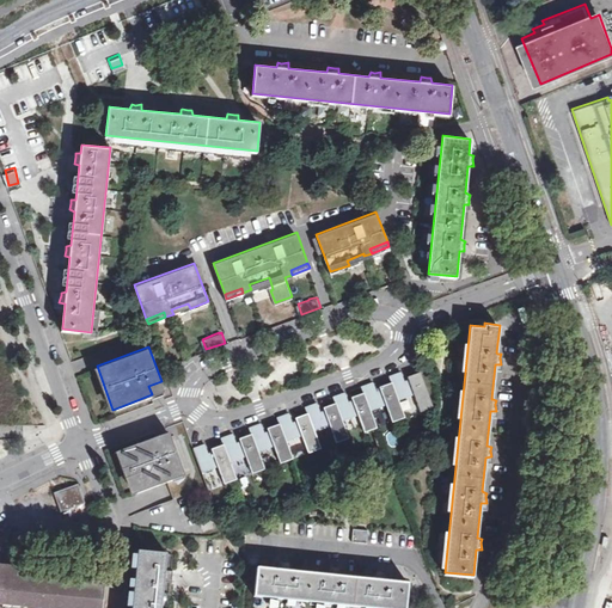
[(402,370),(390,374),(392,380),(399,398),(415,392),(421,410),(434,405),(421,369),(408,374),(410,379),(405,380),(402,370)]
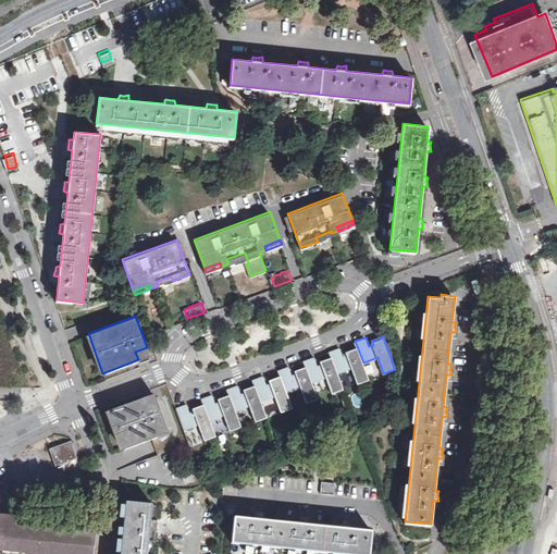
[(341,346),(330,351),(332,356),(337,372),(351,367),(358,382),(369,379),(363,362),(357,346),(346,351),(347,354),(344,356),(341,346)]
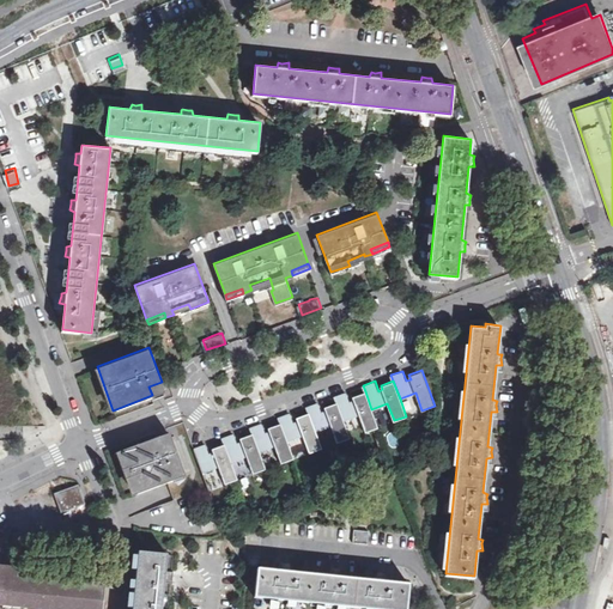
[(162,382),(149,387),(152,395),(164,391),(162,382)]
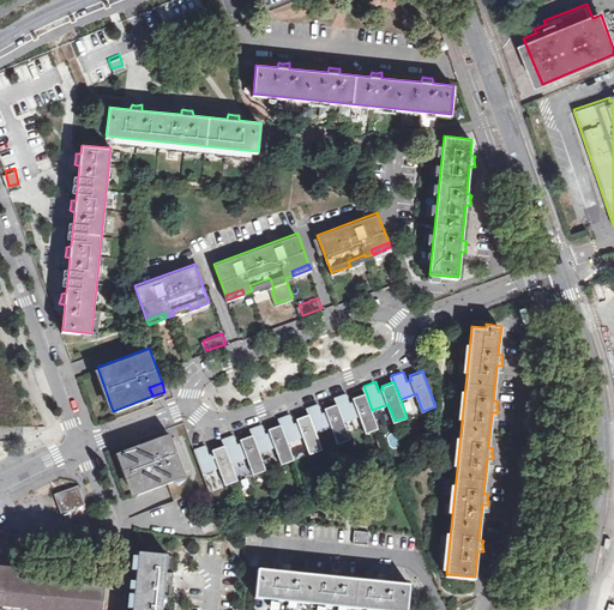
[(347,392),(335,397),(337,403),(344,420),(360,414),(366,432),(378,427),(372,410),(366,392),(354,397),(355,400),(350,402),(347,392)]
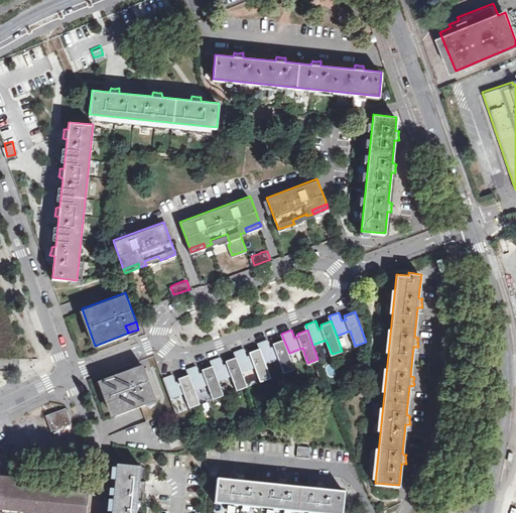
[(268,339),(258,342),(260,347),(265,362),(278,357),(284,372),(294,368),(289,353),(283,339),(273,342),(274,346),(271,347),(268,339)]
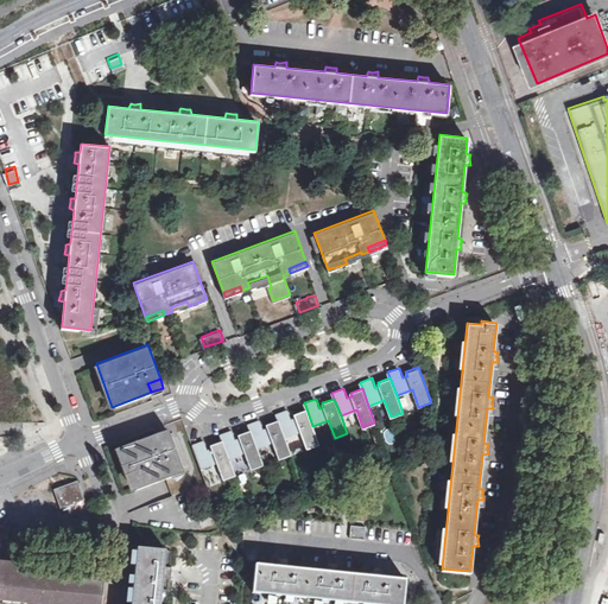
[(557,400),(546,400),(546,412),(557,412),(557,400)]
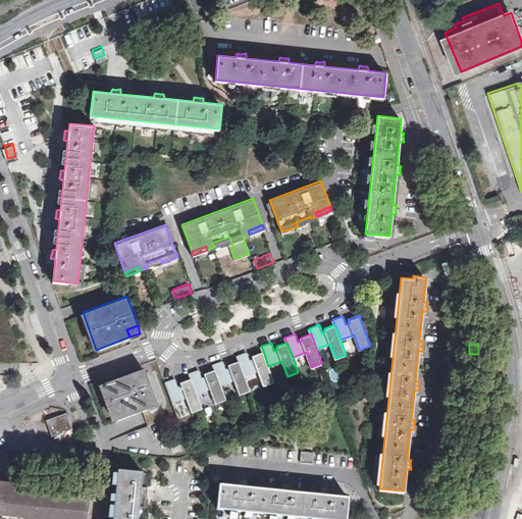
[(247,351),(237,355),(239,360),(245,374),(258,370),(263,384),(274,380),(268,366),(263,351),(253,355),(254,358),(250,360),(247,351)]
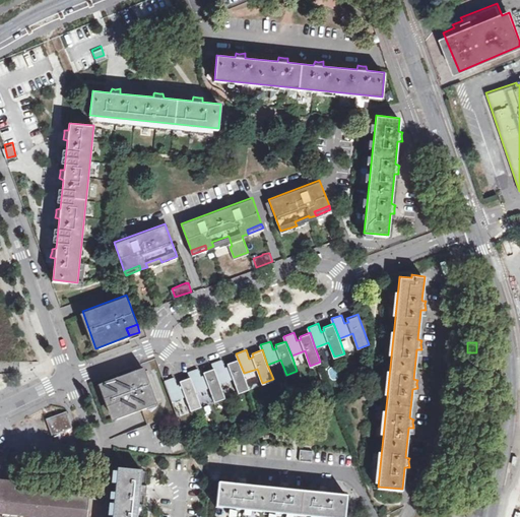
[(220,360),(210,363),(212,368),(218,383),(232,378),(237,392),(249,388),(244,373),(238,359),(225,363),(228,367),(223,368),(220,360)]
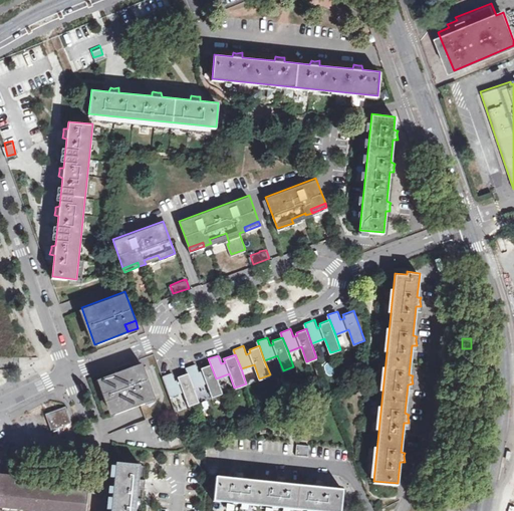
[(132,365),(135,372),(145,368),(143,361),(132,365)]
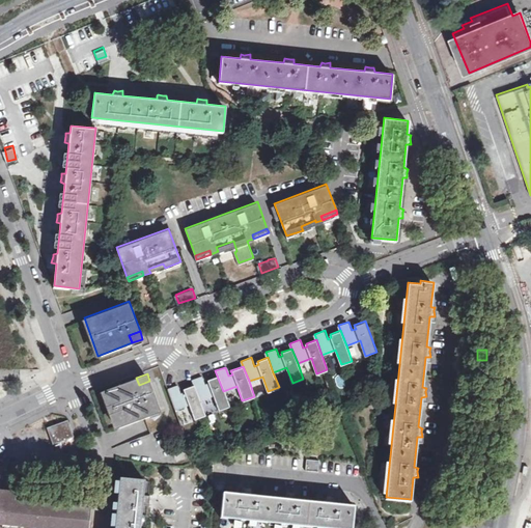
[(202,376),(193,379),(194,384),(200,399),(214,394),(219,409),(228,406),(223,391),(217,376),(208,379),(210,383),(206,384),(202,376)]
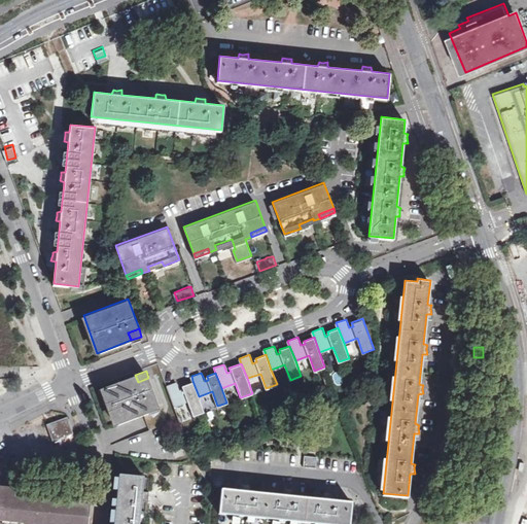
[(101,387),(114,424),(160,408),(148,378),(138,382),(135,375),(101,387)]
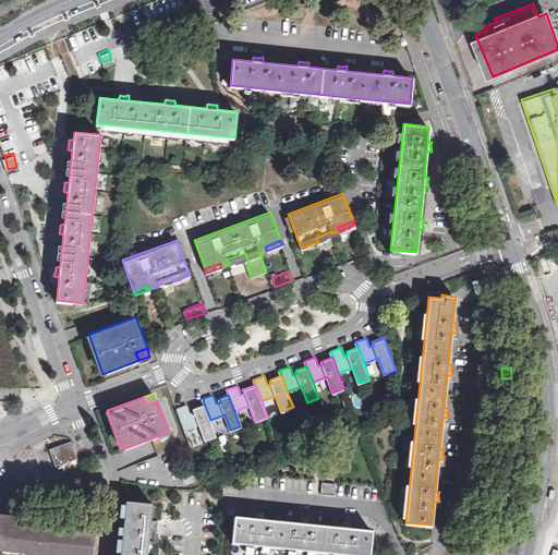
[(187,403),(177,408),(184,429),(198,423),(205,439),(216,435),(210,420),(204,403),(193,408),(194,411),(191,413),(187,403)]
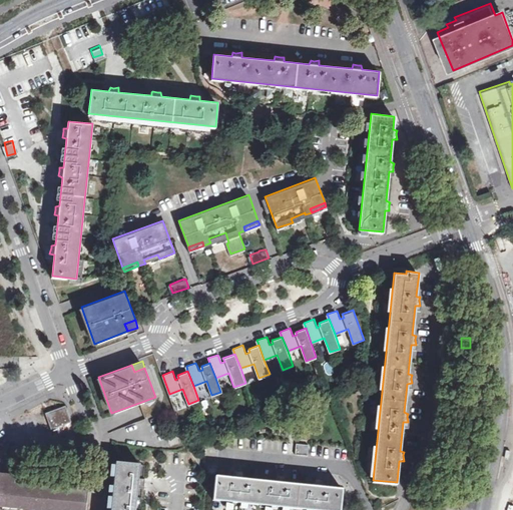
[(71,420),(65,404),(45,411),(51,427),(71,420)]
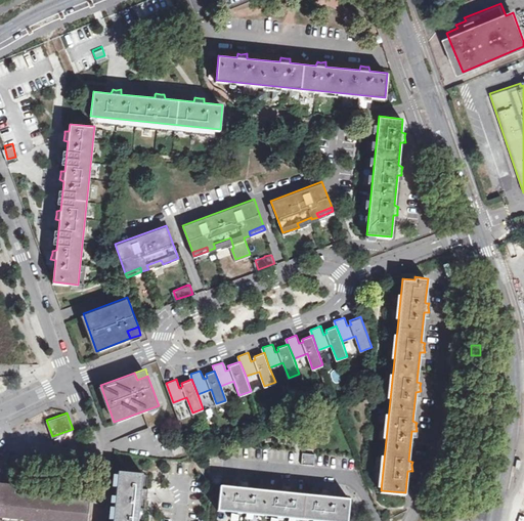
[(472,419),(463,418),(462,427),(470,428),(472,419)]
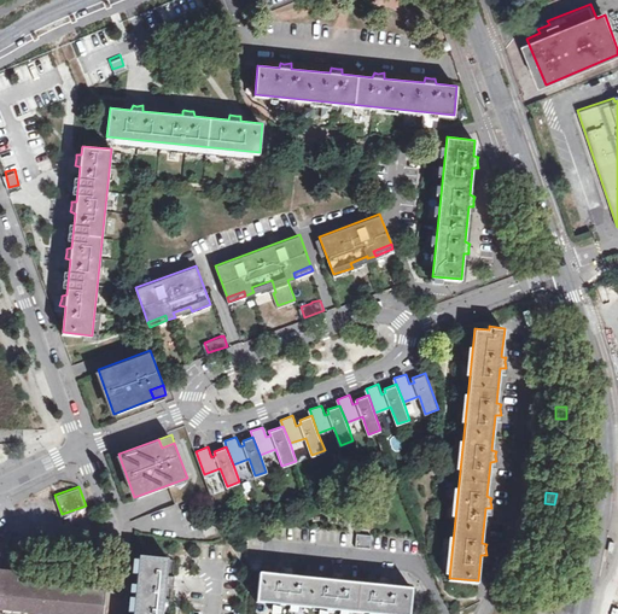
[(373,533),(356,532),(356,545),(372,547),(373,533)]
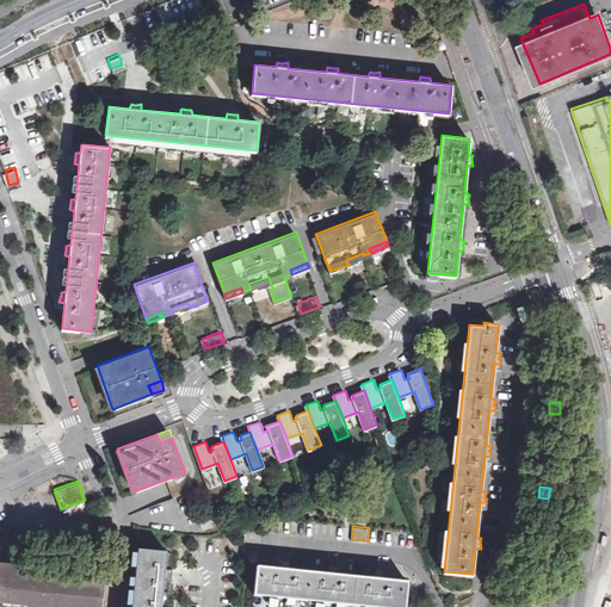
[(164,577),(165,577),(167,577),(170,577),(168,570),(170,567),(165,565),(167,550),(139,546),(131,606),(165,606),(166,606),(161,604),(164,577)]
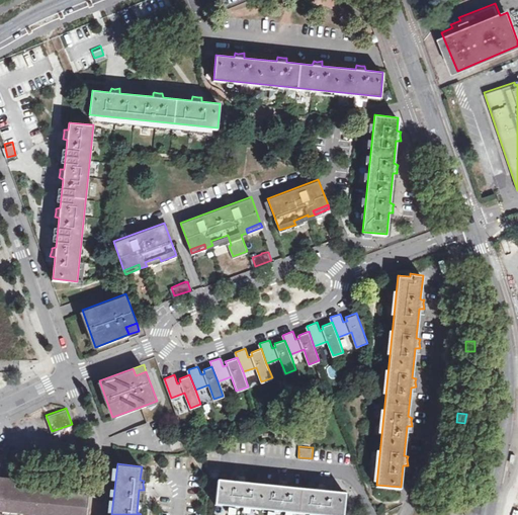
[(0,476),(0,508),(22,511),(63,514),(86,514),(88,494),(13,487),(14,478),(0,476)]
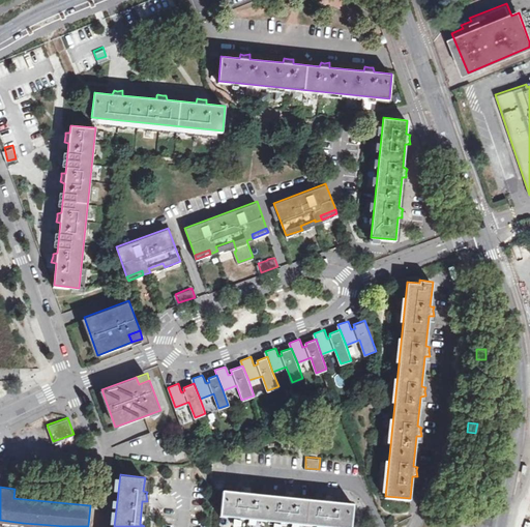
[(223,490),(221,514),(346,526),(350,526),(353,503),(335,501),(334,497),(331,497),(326,495),(325,500),(295,497),(294,493),(292,493),(286,491),(285,496),(252,492),(251,488),(245,488),(242,488),(241,492),(223,490)]
